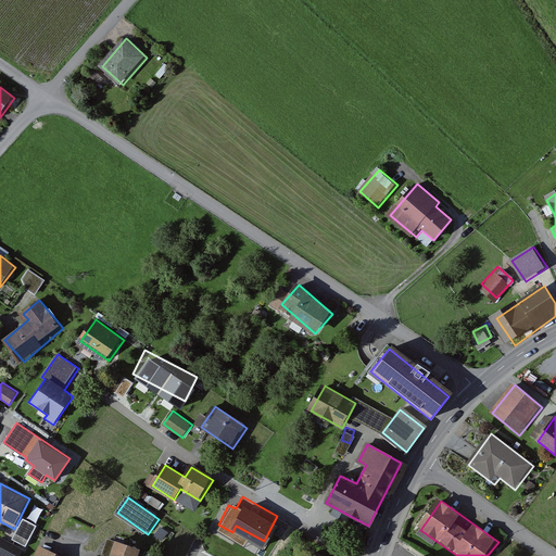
[(21,555),(25,550),(0,535),(0,555),(1,555),(21,555)]
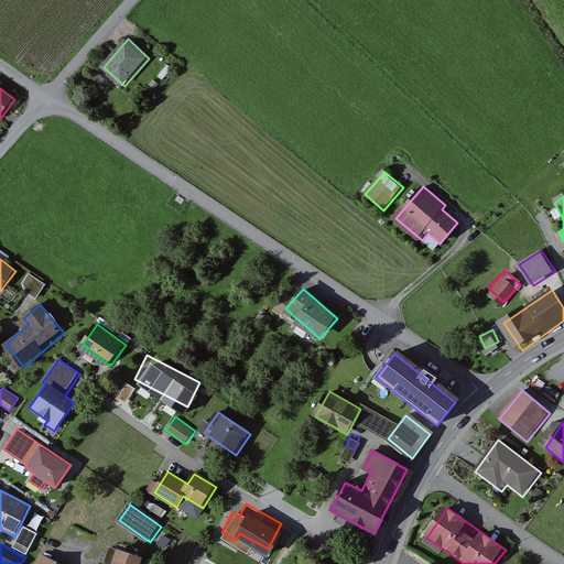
[(142,563),(144,562),(117,552),(111,563),(142,563)]
